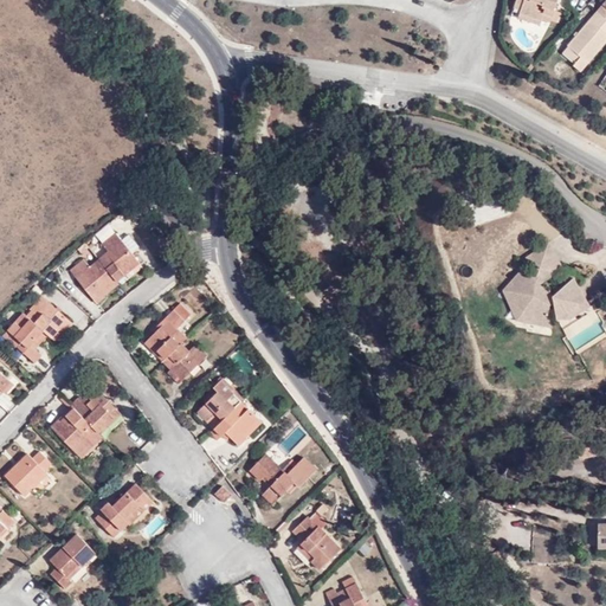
[(521,0),(524,0),(523,6),(523,10),(546,15),(547,12),(556,14),(559,0),(521,0)]
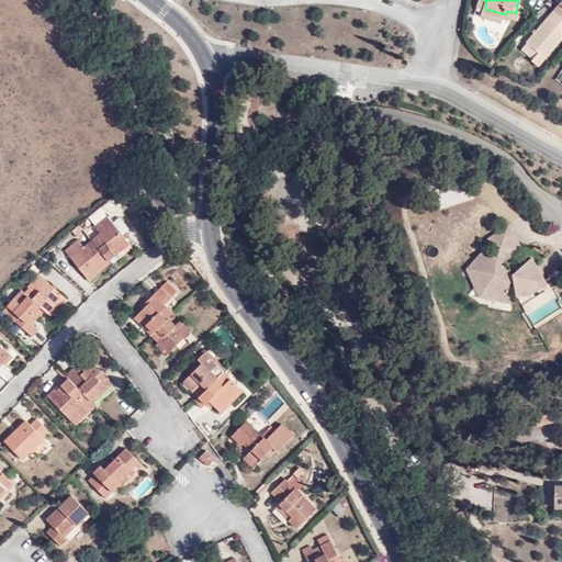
[(505,20),(506,14),(485,9),(483,14),(505,20)]
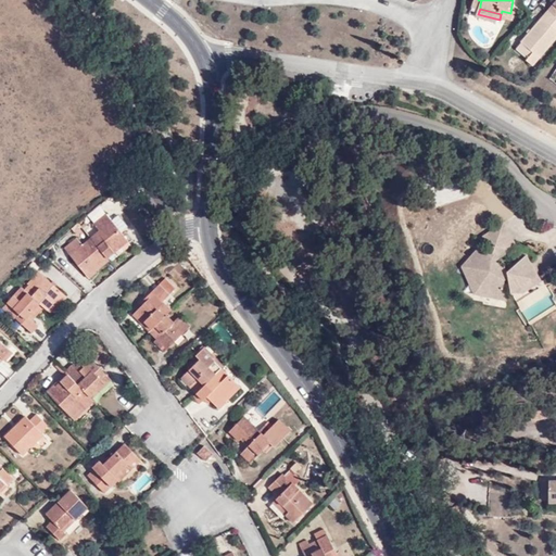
[(555,12),(552,9),(519,49),(532,60),(531,61),(536,65),(555,41),(555,12)]
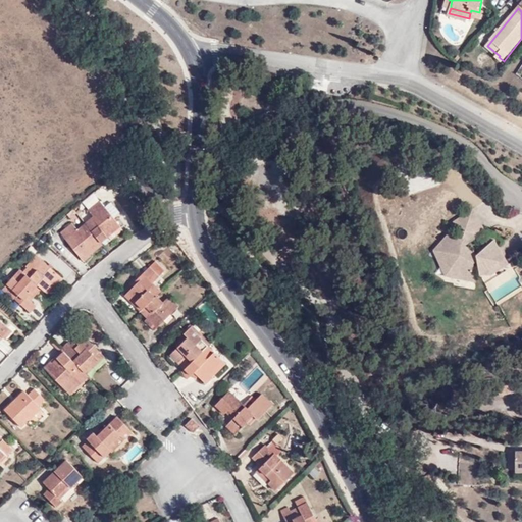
[(323,95),(325,80),(311,77),(310,93),(323,95)]
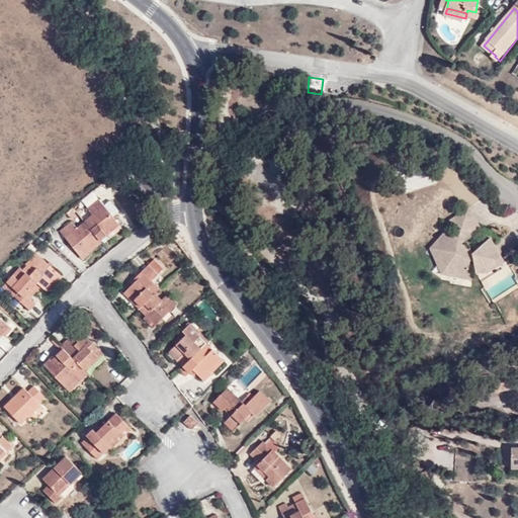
[(118,224),(112,216),(118,211),(110,200),(104,205),(99,198),(87,208),(93,214),(86,221),(85,222),(100,241),(107,235),(106,234),(118,224)]
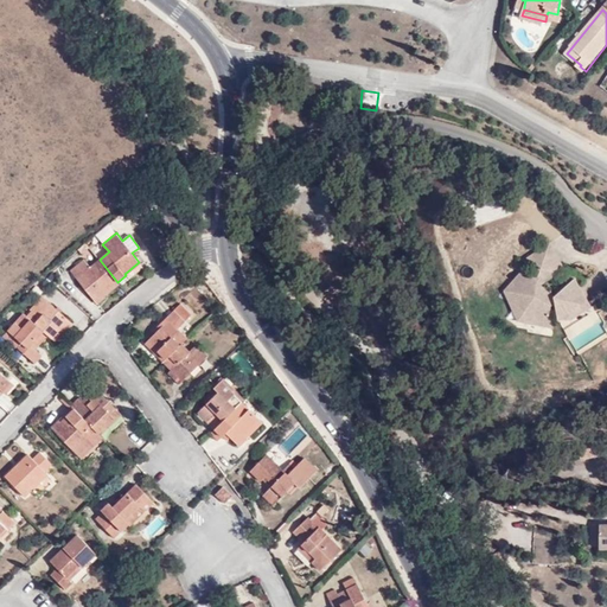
[(117,282),(100,260),(90,267),(84,260),(70,270),(94,300),(117,282)]
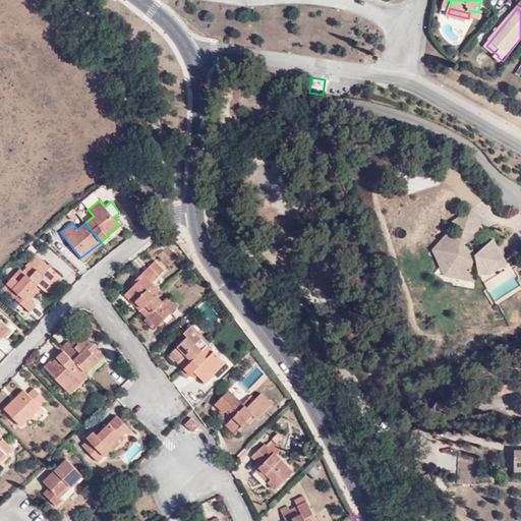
[(108,236),(121,227),(119,225),(107,235),(108,236)]
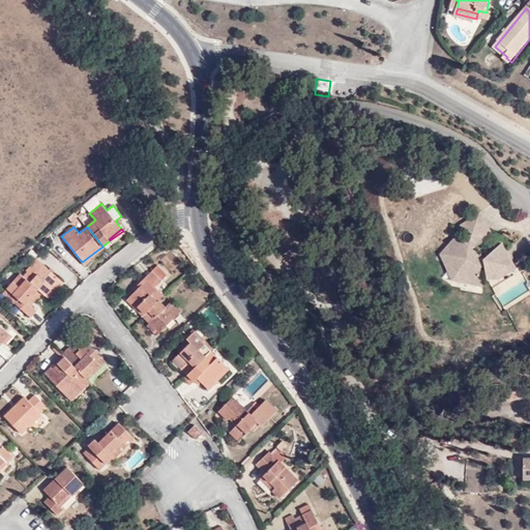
[(473,238),(440,244),(449,288),(482,282),(473,238)]
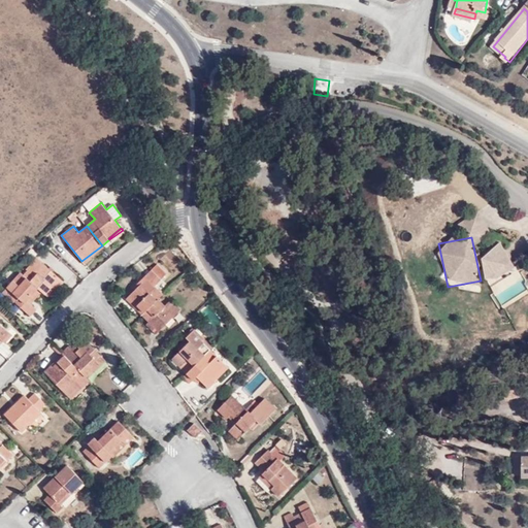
[(490,284),(517,269),(503,244),(476,259),(490,284)]
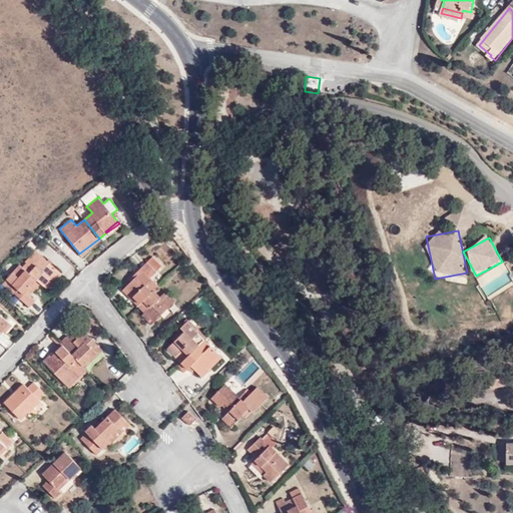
[(89,250),(101,240),(99,238),(79,253),(82,258),(89,251),(89,250)]
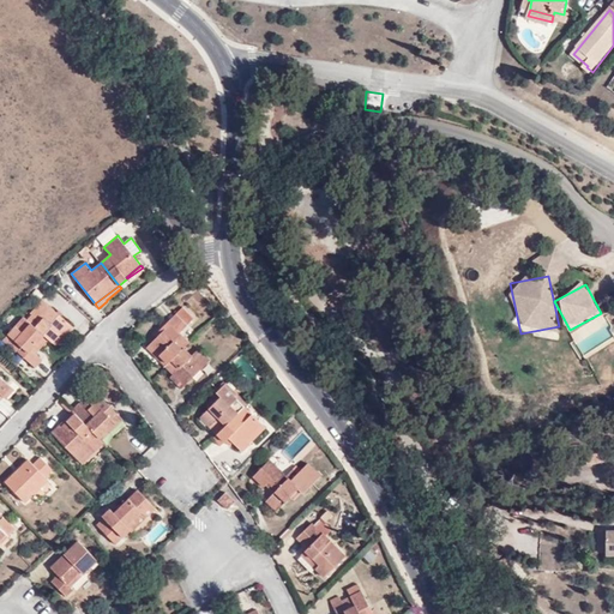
[(61,332),(70,323),(43,300),(31,313),(32,314),(28,320),(44,336),(49,339),(52,342),(61,332)]
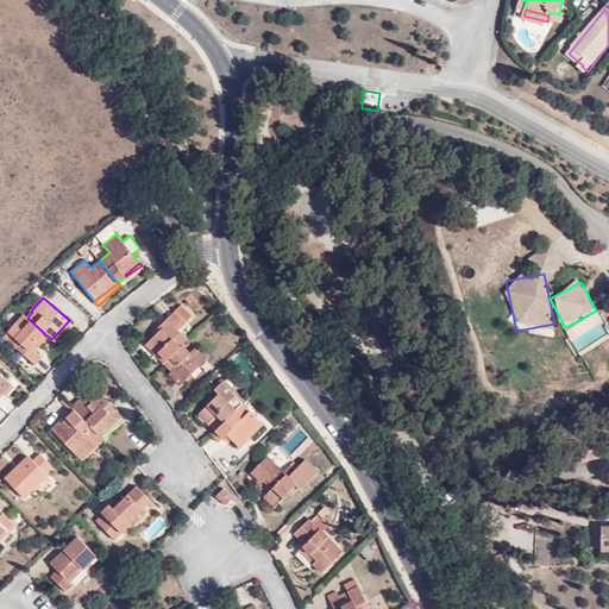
[(183,345),(188,339),(179,330),(193,315),(182,305),(157,328),(159,331),(148,341),(157,351),(167,362),(183,345)]
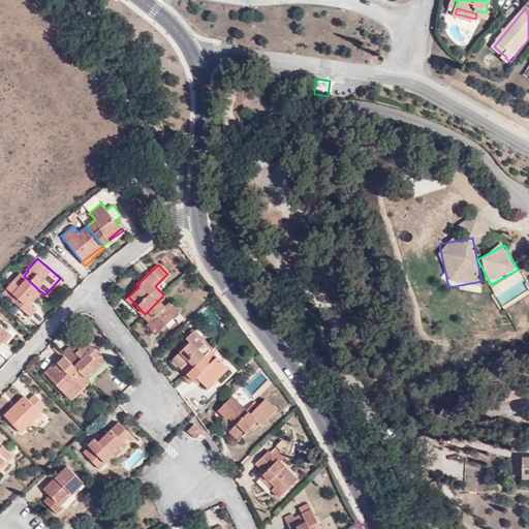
[(24,276),(21,274),(3,293),(13,303),(14,302),(16,303),(30,317),(37,310),(31,305),(28,302),(38,289),(24,276)]
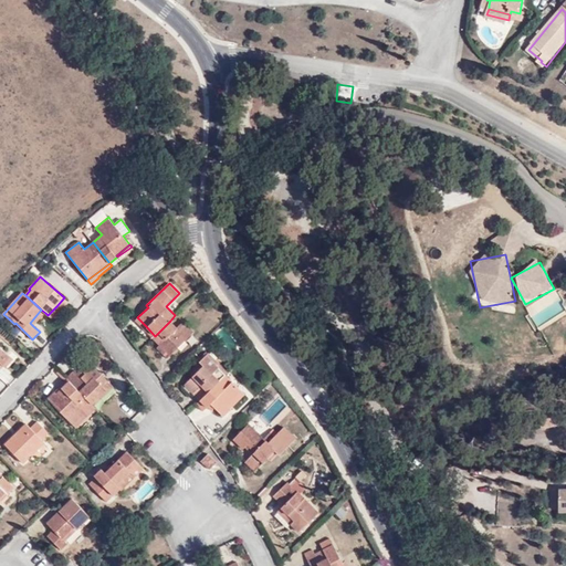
[(52,320),(67,301),(64,297),(56,306),(48,315),(52,320)]
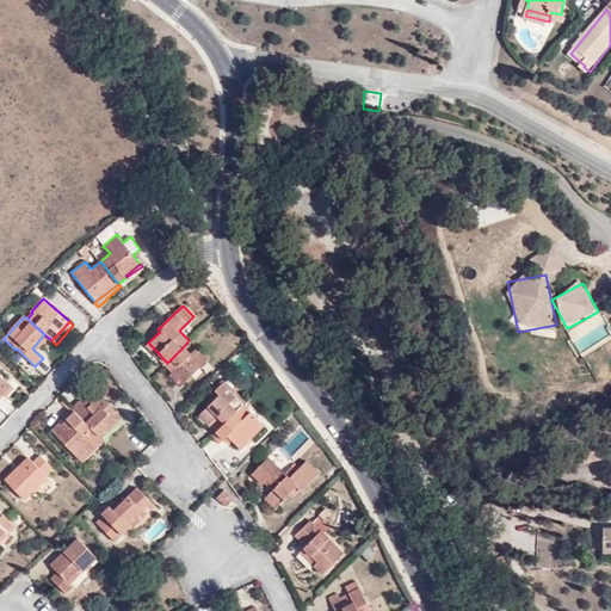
[(36,352),(49,338),(44,334),(32,349),(36,352)]
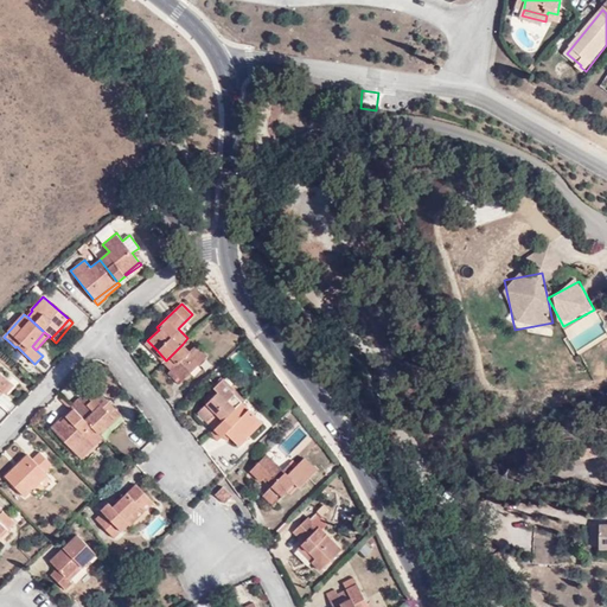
[(157,350),(147,340),(145,344),(164,363),(166,360),(157,350)]
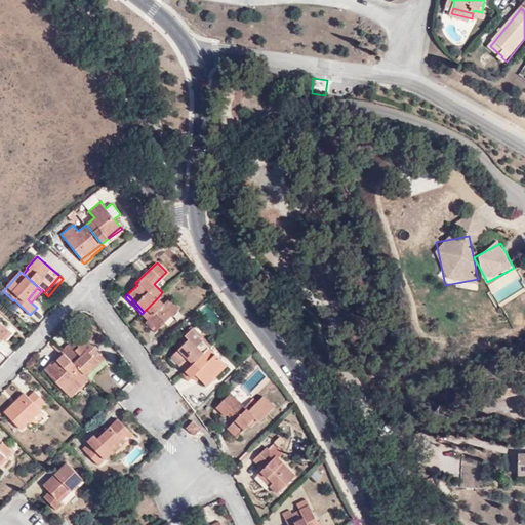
[(164,304),(158,297),(144,312),(142,314),(148,320),(158,330),(174,314),(164,304)]
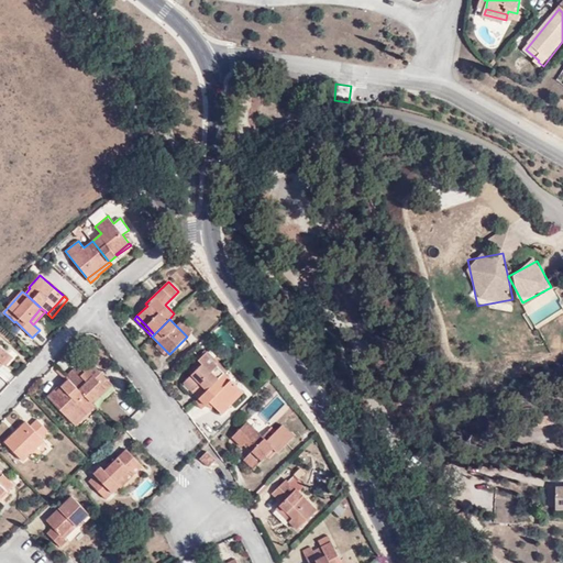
[(192,330),(183,319),(176,326),(187,337),(192,330)]
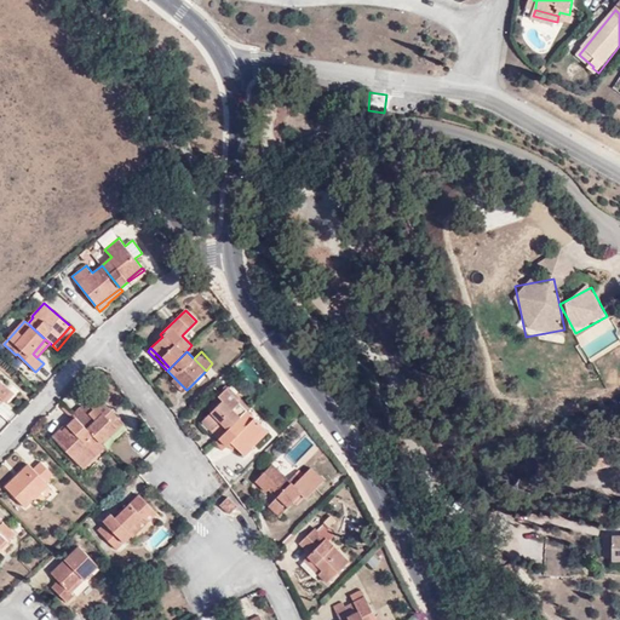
[(0,403),(4,401),(12,391),(4,383),(0,379),(0,403)]
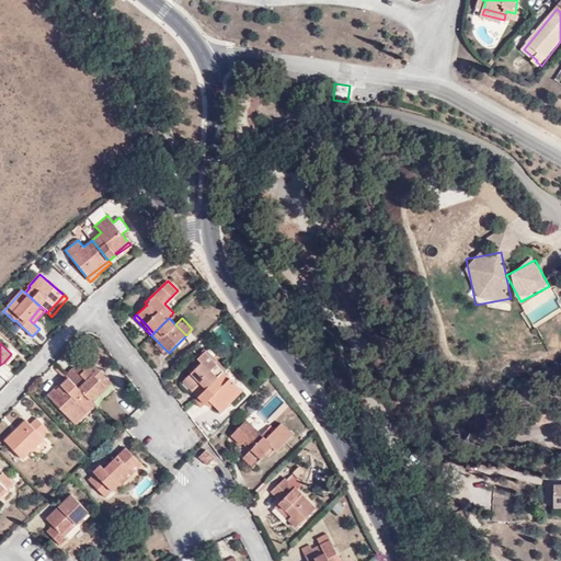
[(197,397),(224,371),(217,365),(217,364),(205,352),(197,358),(202,363),(191,374),(184,379),(193,389),(191,390),(197,397)]
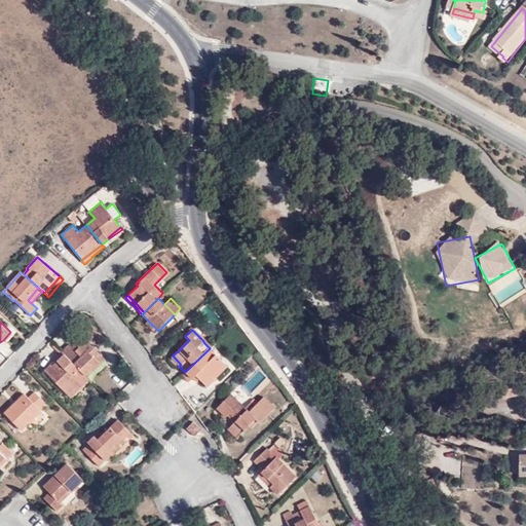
[(12,334),(10,332),(3,340),(5,342),(12,334)]
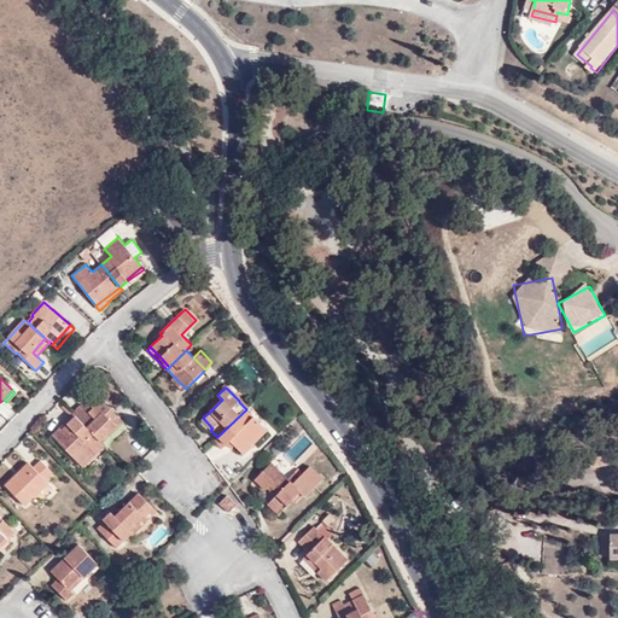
[(112,423),(118,417),(105,402),(98,395),(86,408),(82,404),(73,413),(74,414),(76,415),(101,442),(117,426),(112,423)]
